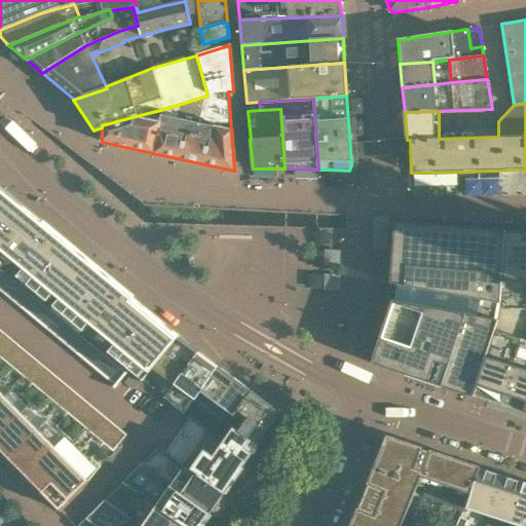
[(0,189),(0,269),(125,374),(128,370),(142,381),(152,369),(178,337),(177,336),(0,189)]
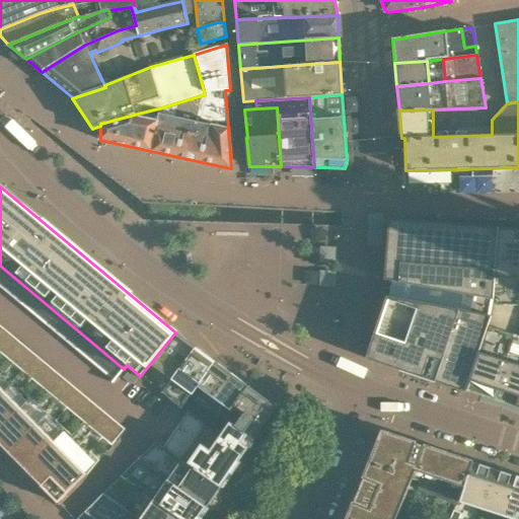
[(387,297),(366,359),(465,392),(465,391),(478,353),(491,316),(490,315),(493,300),(495,278),(499,232),(499,230),(499,228),(439,223),(403,220),(402,220),(401,220),(388,219),(388,221),(384,280),(390,281),(391,282),(388,298),(387,297)]
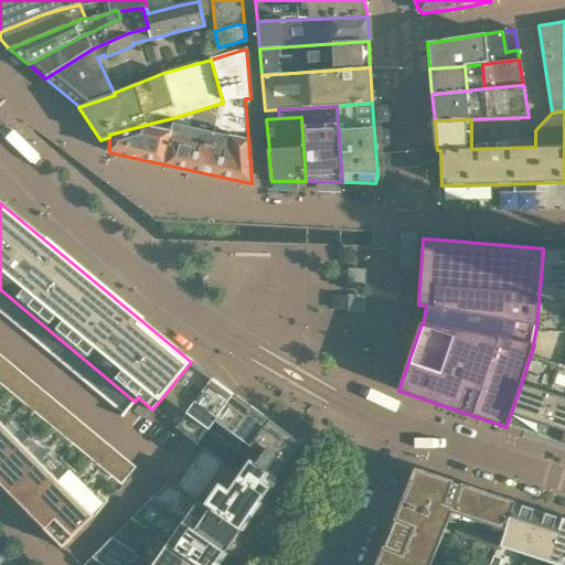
[(521,384),(507,426),(522,430),(564,444),(564,251),(563,252),(563,251),(563,249),(544,248),(544,251),(544,252),(543,252),(543,253),(539,302),(564,302),(564,397),(536,388),(521,384)]
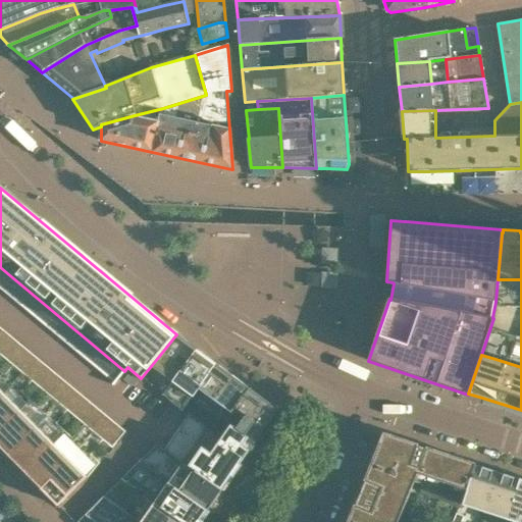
[(330,292),(332,245),(317,245),(316,291),(330,292)]
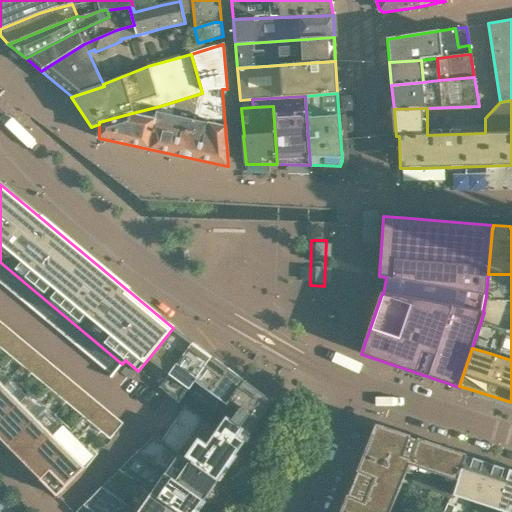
[(173,328),(148,359),(169,375),(193,342),(173,328)]
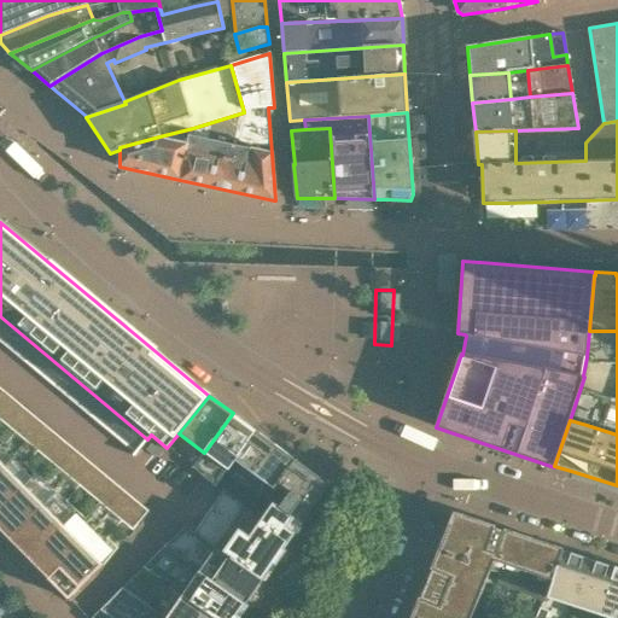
[(204,453),(193,468),(215,487),(234,460),(235,460),(257,431),(233,413),(204,453)]
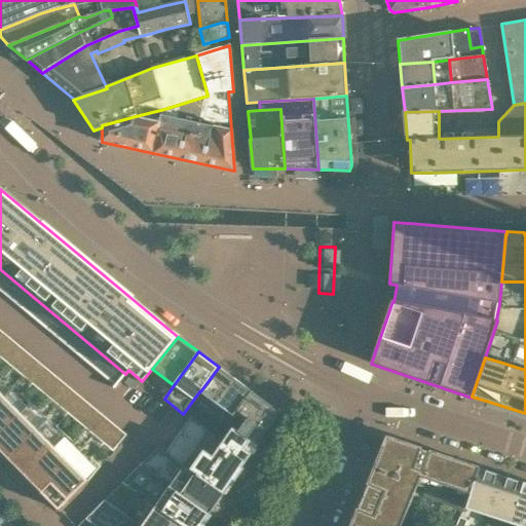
[(219,367),(200,391),(232,415),(233,416),(251,390),(219,367)]
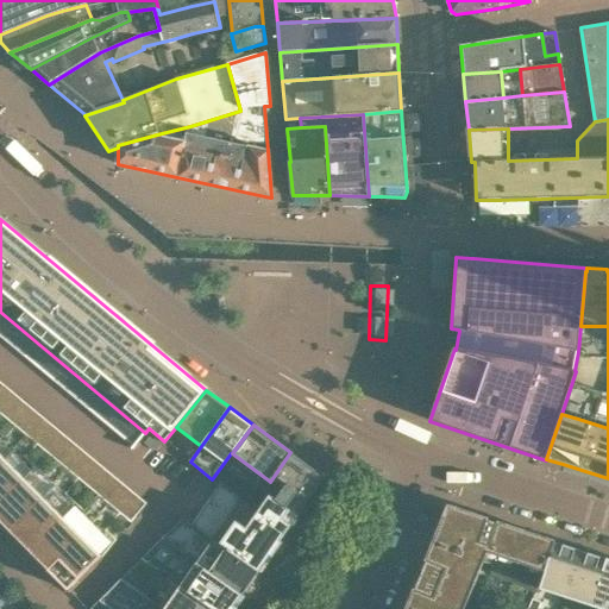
[(269,481),(262,491),(269,496),(297,516),(325,477),(290,452),(270,482),(269,481)]
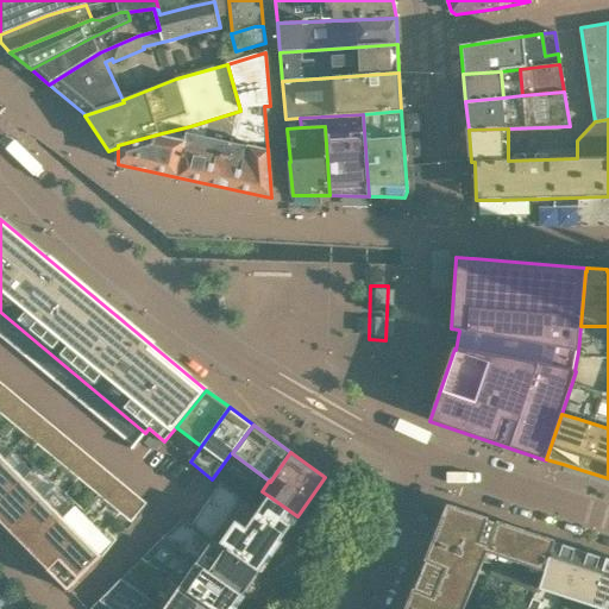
[(5,460),(0,464),(0,502),(24,479),(5,460)]
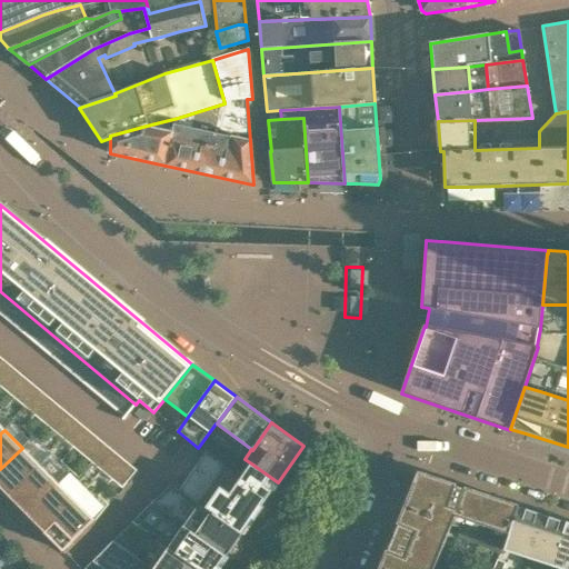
[(22,448),(0,469),(0,488),(9,497),(40,466),(22,448)]
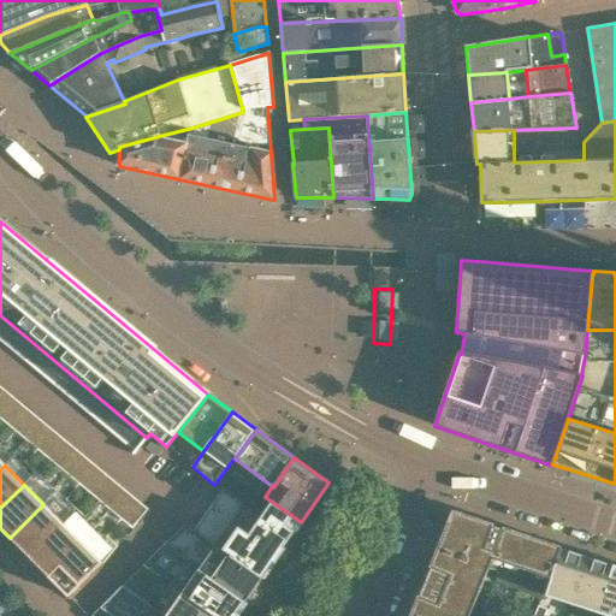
[(221,489),(193,531),(262,579),(301,523),(272,502),(260,517),(221,489)]
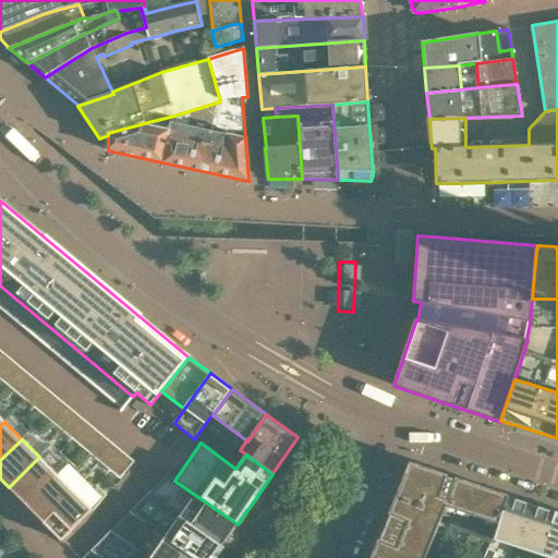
[(39,457),(9,487),(26,505),(57,474),(39,457)]
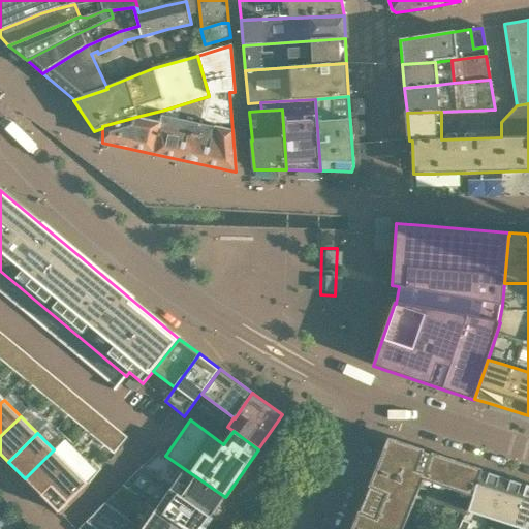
[(427,499),(461,514),(473,473),(479,474),(481,470),(390,440),(352,528),(402,528),(419,489),(429,492),(427,499)]
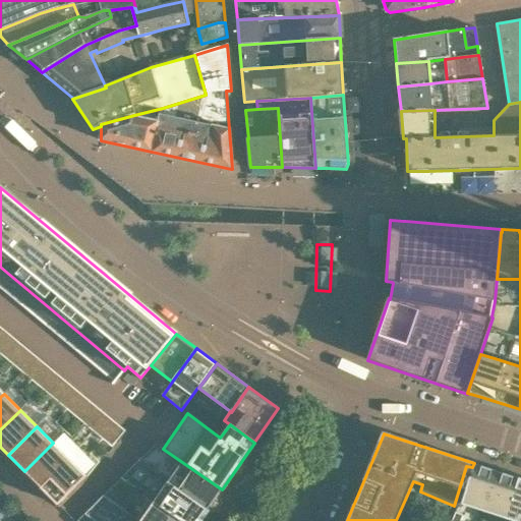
[(53,443),(24,471),(41,488),(69,459),(53,443)]
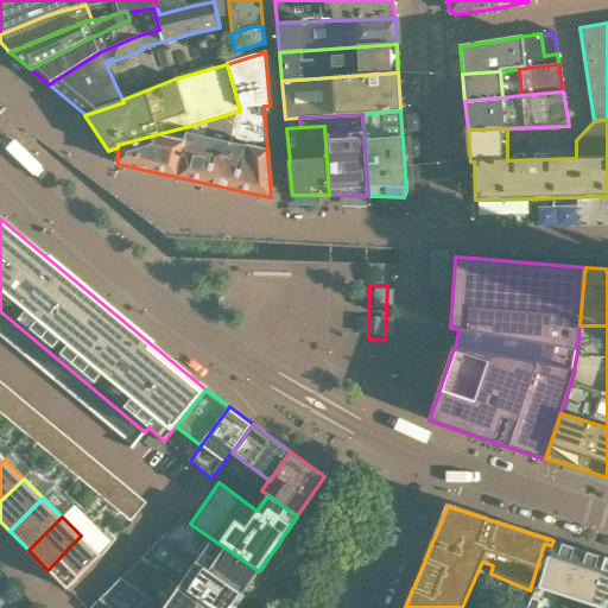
[(182,518),(162,538),(242,595),(259,571),(190,524),(182,518)]
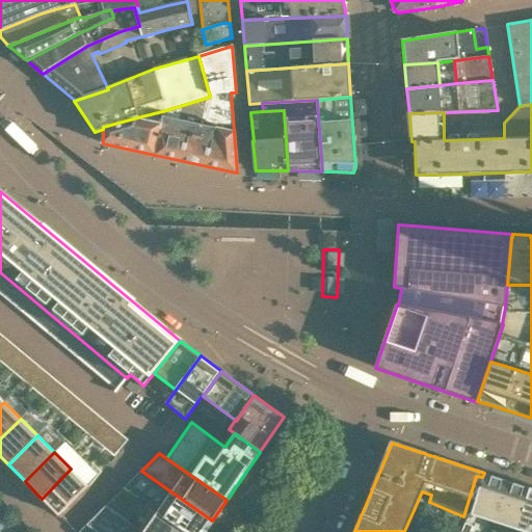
[(71,469),(42,499),(59,516),(88,486),(71,469)]
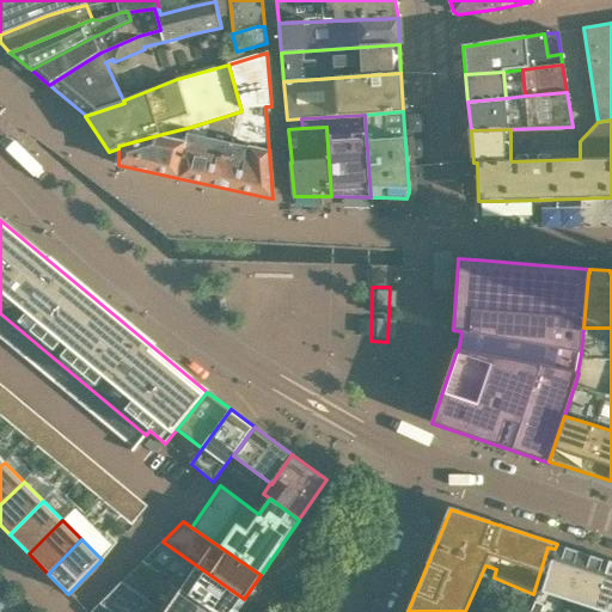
[(163,542),(141,562),(181,589),(213,611),(238,611),(246,600),(244,599),(163,542)]
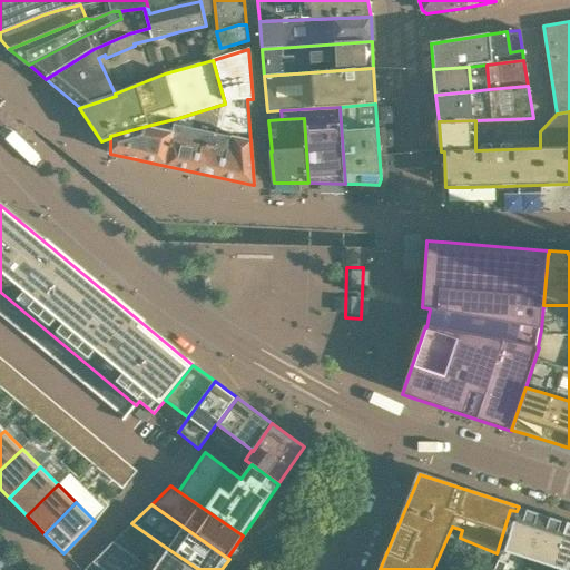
[(510,510),(497,553),(497,556),(522,564),(537,518),(517,511),(510,510)]
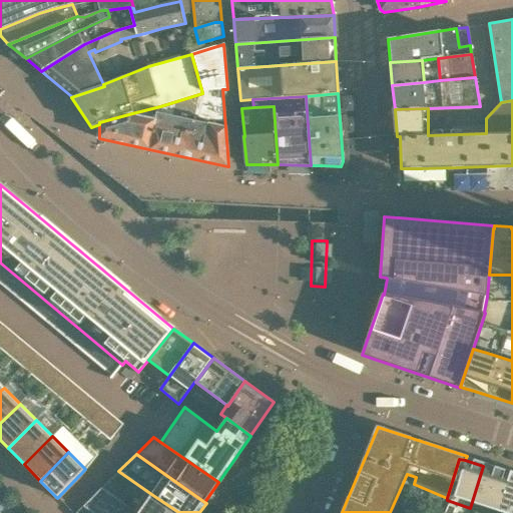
[(470,508),(490,512),(492,512),(506,473),(483,466),(470,508)]
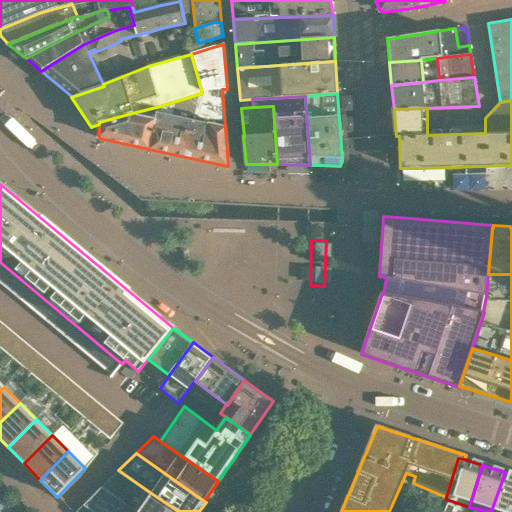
[(511,511),(511,474),(505,472),(491,511),(511,511)]
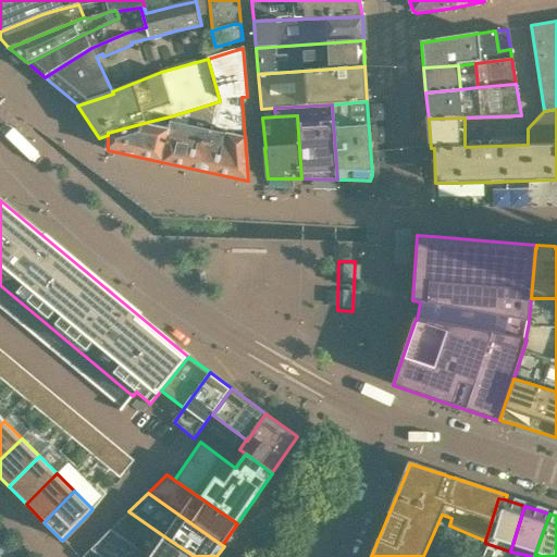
[(150,556),(110,530),(90,549),(100,556),(150,556)]
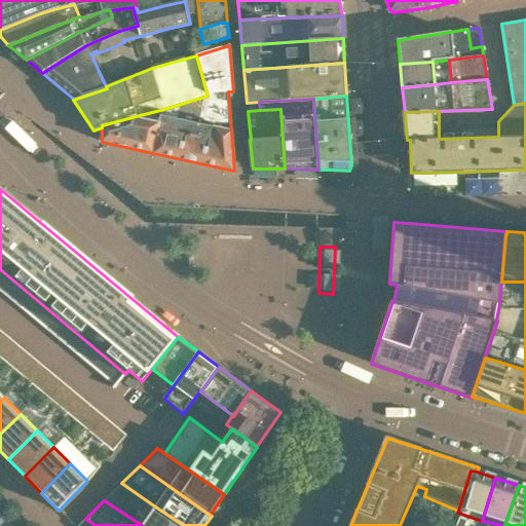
[(183,525),(155,506),(142,525),(183,525)]
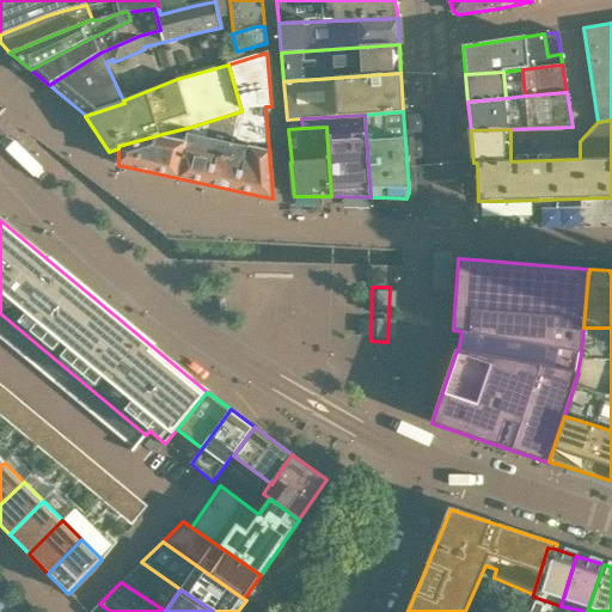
[(530,611),(540,611),(544,606),(534,601),(530,611)]
